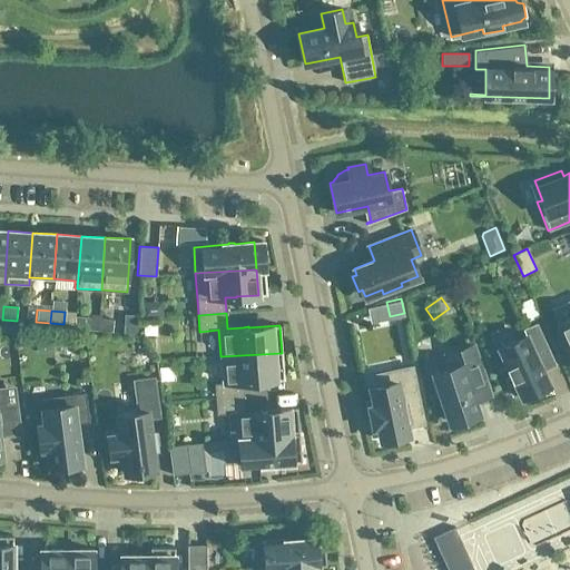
[(76,328),(86,330),(87,317),(77,316),(76,328)]
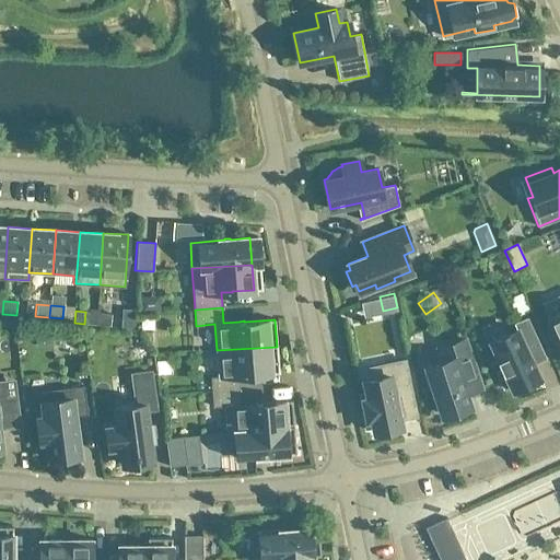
[(559,311),(549,316),(549,314),(547,315),(550,323),(546,325),(555,343),(559,341),(559,342),(559,311)]
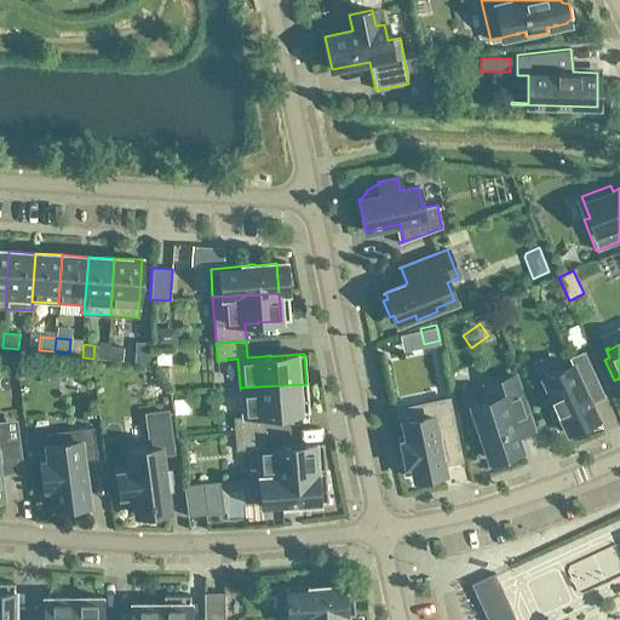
[(109,346),(108,360),(124,361),(125,348),(109,346)]
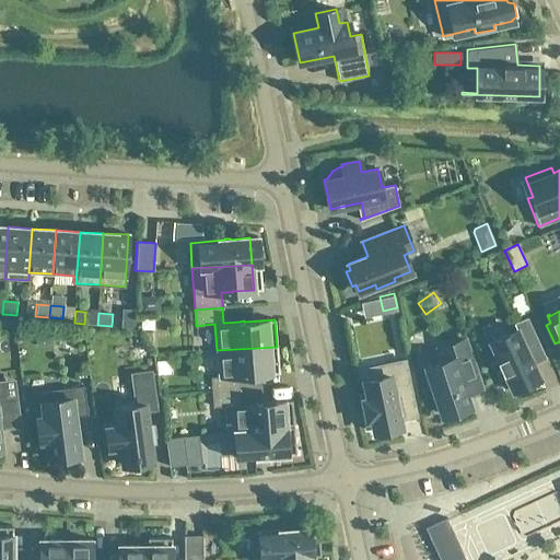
[(536,358),(544,354),(526,318),(514,324),(516,329),(489,342),(502,369),(496,371),(503,388),(510,386),(511,389),(531,381),(531,382),(540,377),(538,373),(537,373),(533,363),(537,361),(536,358)]
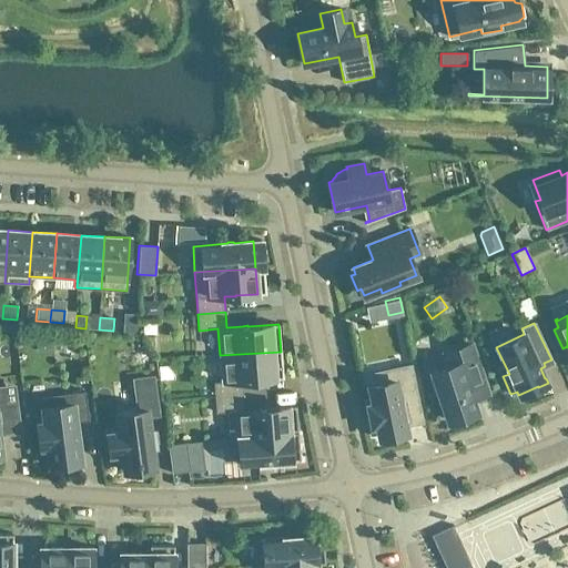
[(487,393),(482,376),(472,345),(445,354),(448,366),(432,372),(433,376),(428,377),(434,393),(438,392),(447,421),(456,417),(457,422),(474,416),(473,412),(477,411),(473,398),(487,393)]
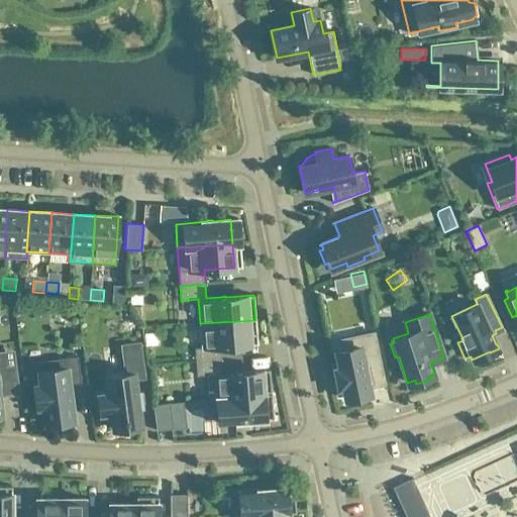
[(257,342),(255,320),(200,323),(202,346),(194,347),(195,362),(221,359),(220,345),(224,345),(229,345),(229,344),(233,344),(257,342)]
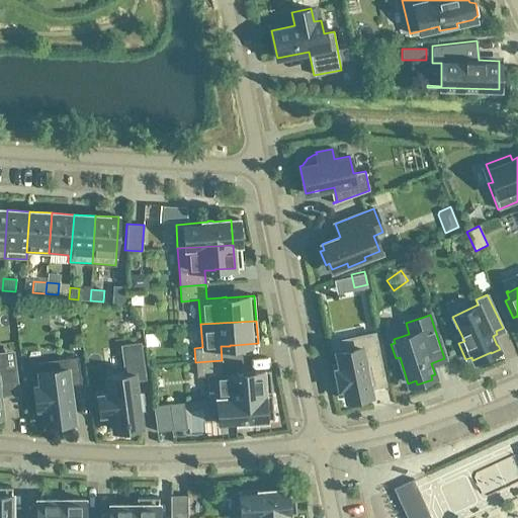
[(344,386),(346,400),(351,399),(352,402),(366,399),(365,396),(370,395),(367,382),(383,379),(374,333),(356,337),(359,347),(336,352),(340,368),(336,369),(339,387),(344,386)]
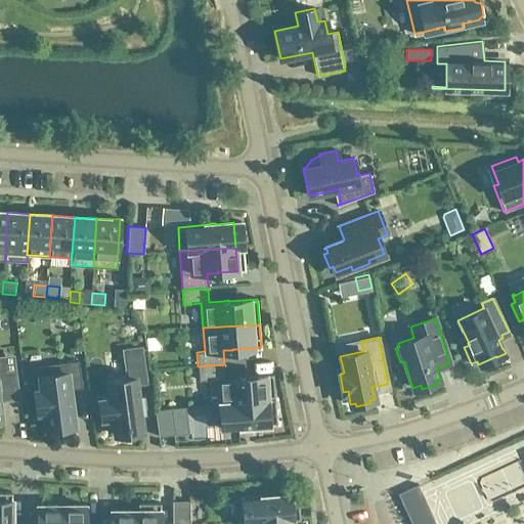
[(142,410),(142,409),(140,397),(138,397),(136,383),(144,382),(140,349),(125,351),(128,379),(107,382),(110,398),(99,399),(102,419),(112,418),(115,434),(118,434),(118,437),(131,435),(131,432),(142,430),(140,410),(142,410)]
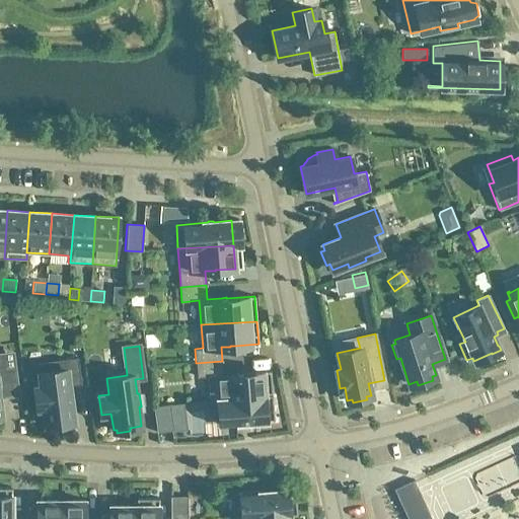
[(0,405),(0,396),(18,394),(15,367),(5,369),(3,353),(0,353),(0,419),(3,419),(2,405),(0,405)]
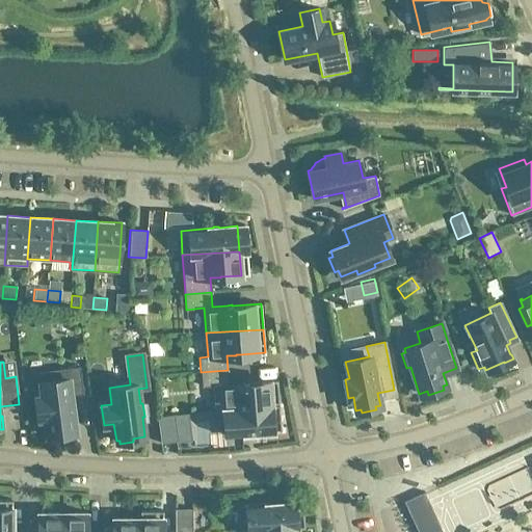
[(76,432),(72,402),(71,395),(83,394),(79,367),(56,369),(58,379),(40,382),(42,396),(35,397),(38,419),(45,419),(47,435),(76,432)]
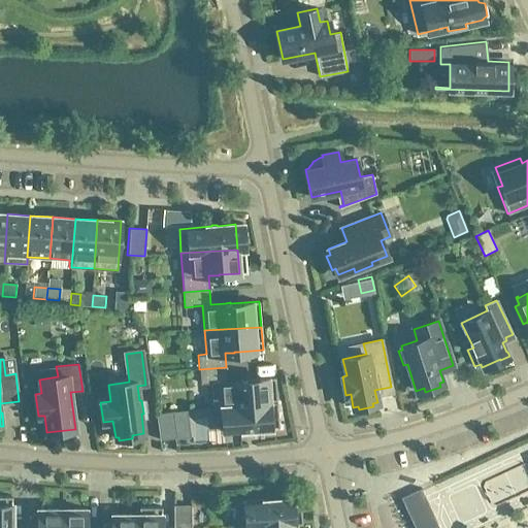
[(276,401),(274,378),(246,381),(246,380),(241,381),(227,382),(226,367),(199,369),(200,385),(211,384),(213,408),(221,407),(269,402),(276,401)]
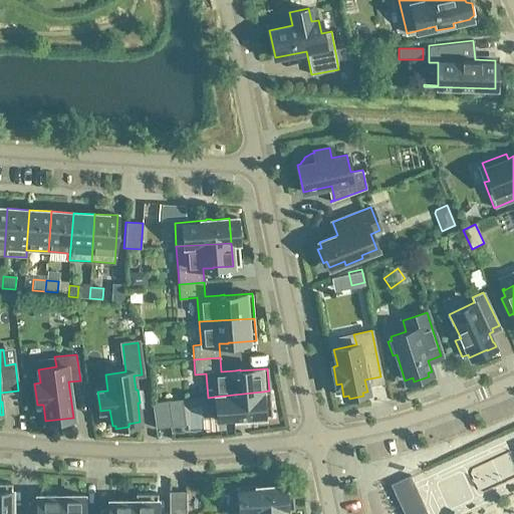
[(188,396),(204,395),(203,378),(194,379),(194,366),(187,367),(188,396)]
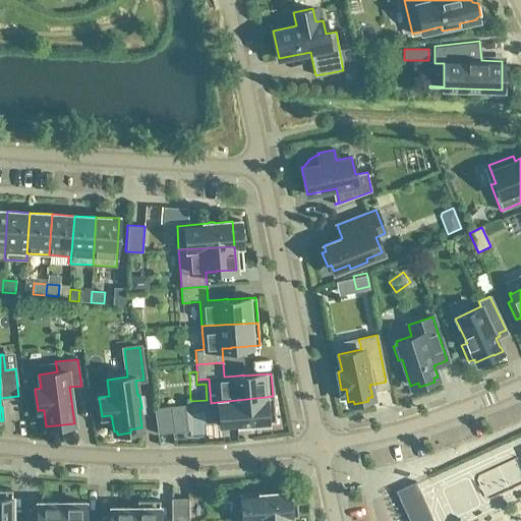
[(273,396),(266,397),(218,402),(220,426),(244,424),(249,424),(249,423),(275,421),(273,396)]
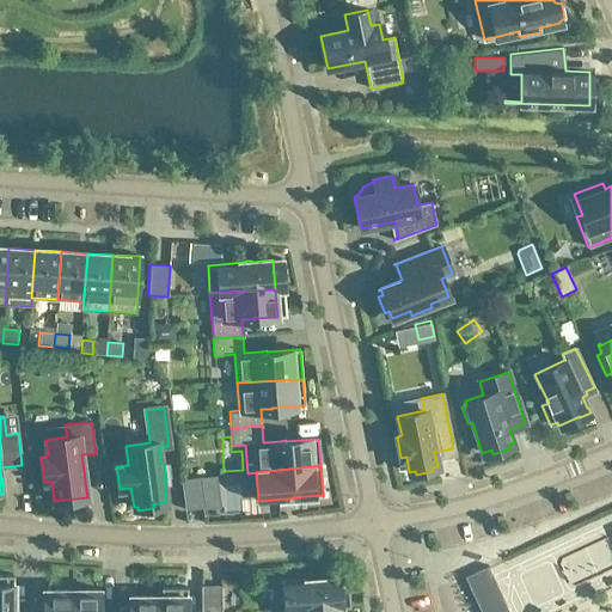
[(181,479),(184,509),(204,507),(201,477),(181,479)]
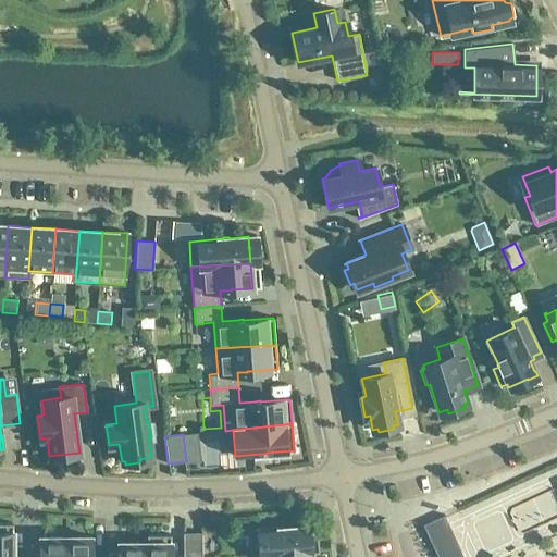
[(186,441),(187,462),(231,461),(230,440),(186,441)]
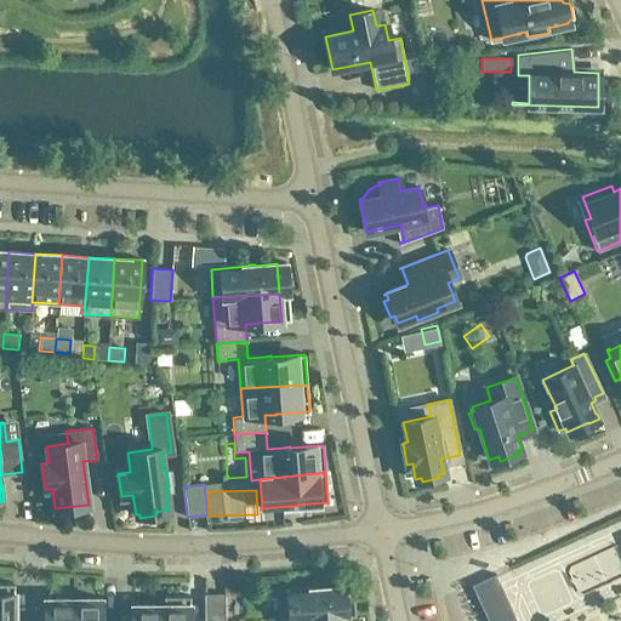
[(516,620),(495,574),(471,585),(486,620),(516,620)]
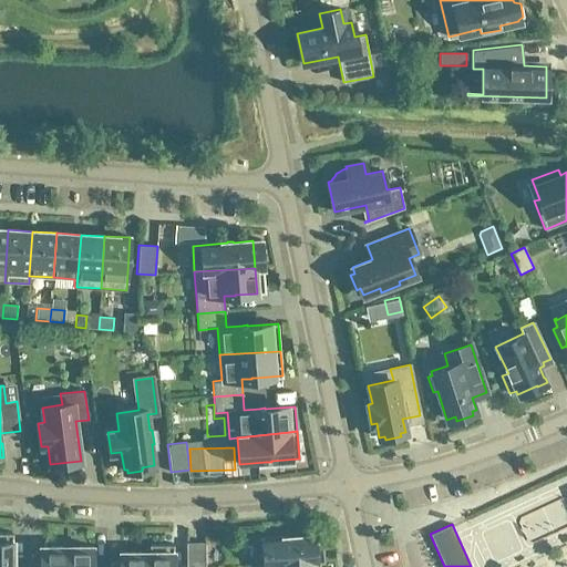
[(254,539),(256,566),(316,562),(315,535),(295,537),(295,536),(289,536),(289,537),(254,539)]
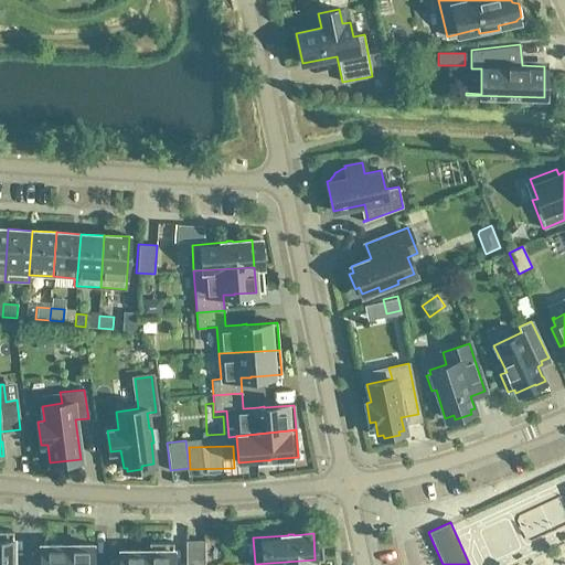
[(12,564),(13,564),(13,558),(12,539),(0,539),(0,564),(12,564)]
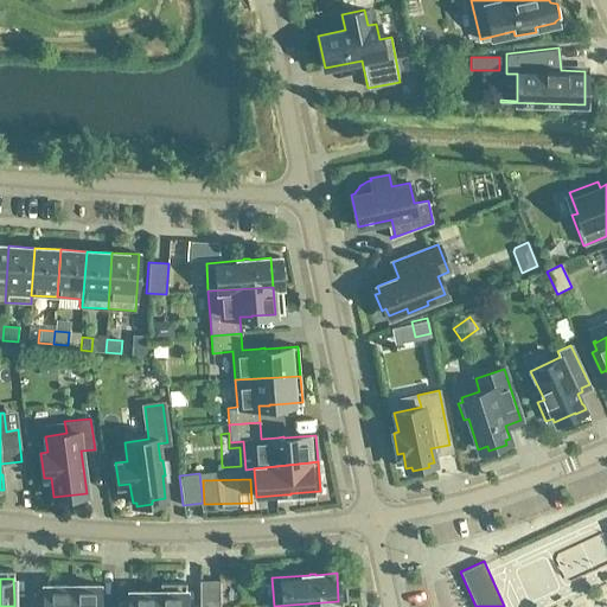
[(219,606),(219,580),(199,580),(199,606),(219,606)]
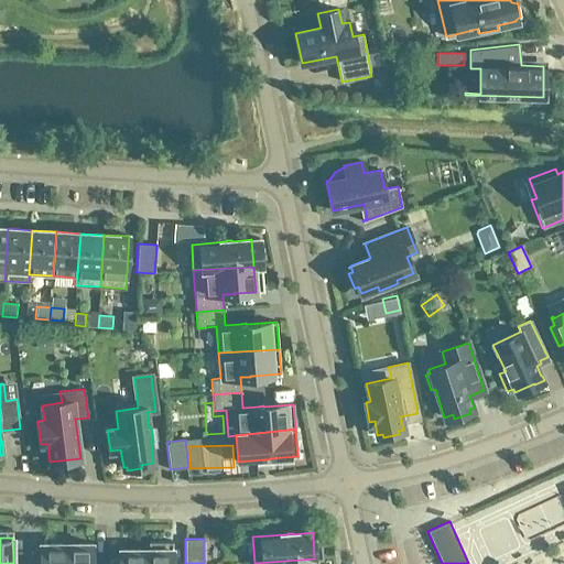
[(91,543),(67,544),(66,563),(91,563),(93,562),(91,543)]
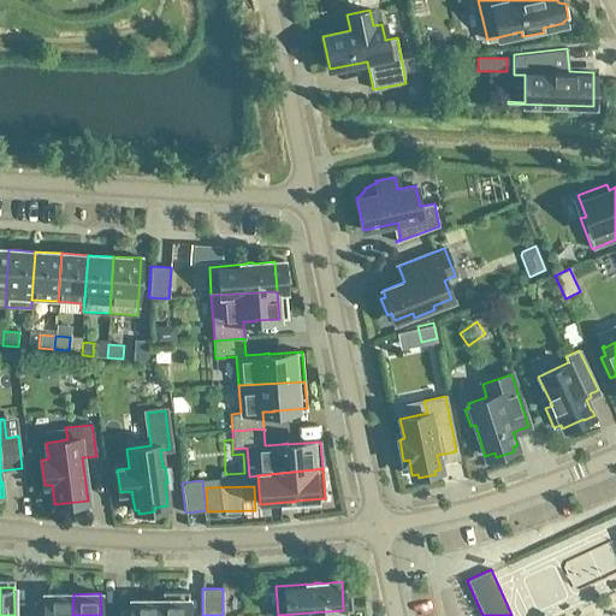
[(72,615),(73,594),(43,594),(42,615),(72,615)]
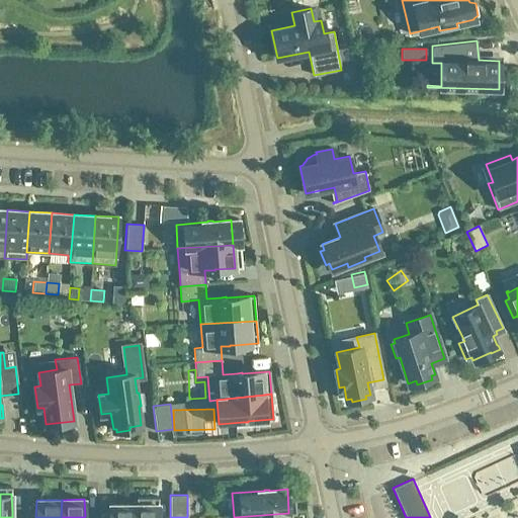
[(157,517),(158,504),(134,505),(133,517),(157,517)]
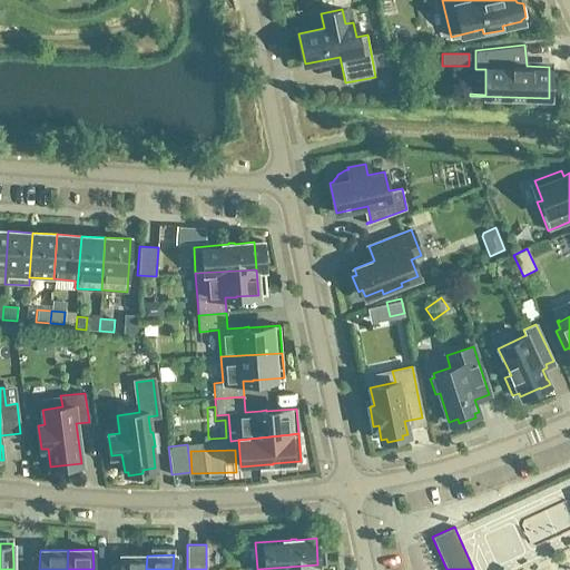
[(146,569),(147,556),(120,556),(119,569),(146,569)]
